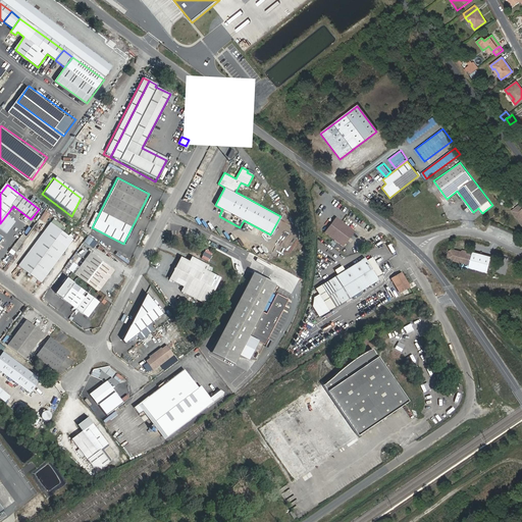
[(186,202),(187,203),(193,192),(187,189),(181,200),(186,202)]
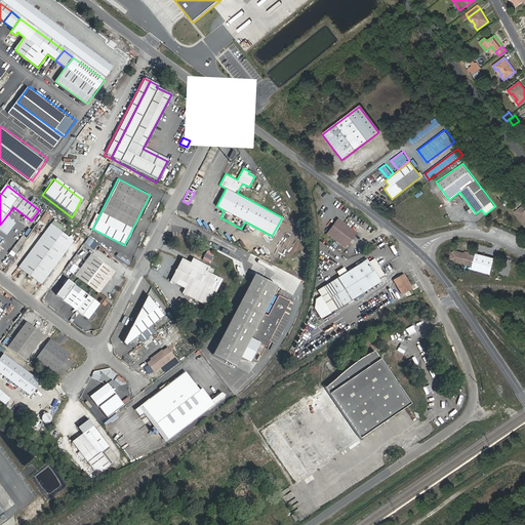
[(177,210),(182,212),(187,203),(183,201),(177,210)]
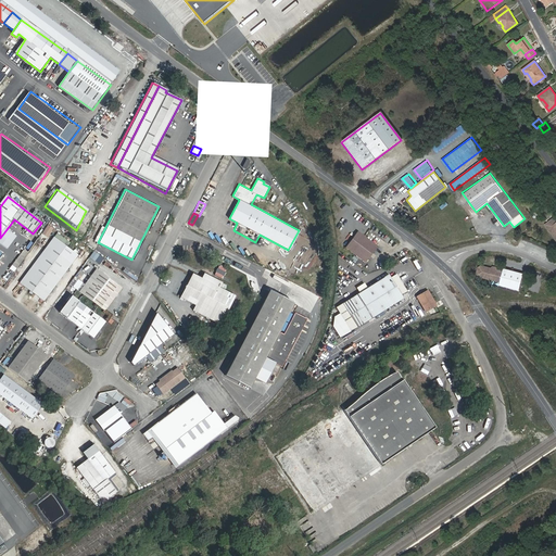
[(555,213),(544,223),(555,237),(555,213)]
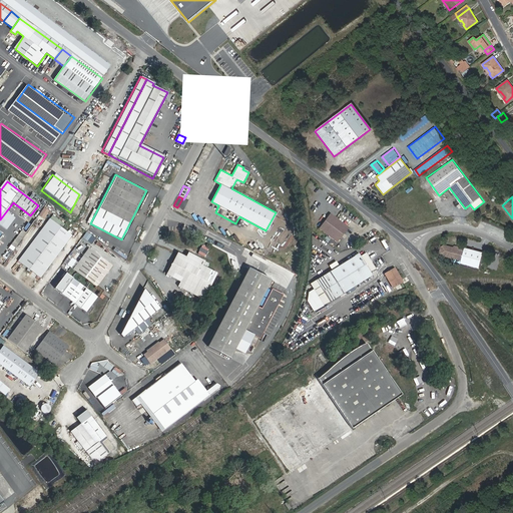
[(45,206),(40,214),(46,217),(50,209),(45,206)]
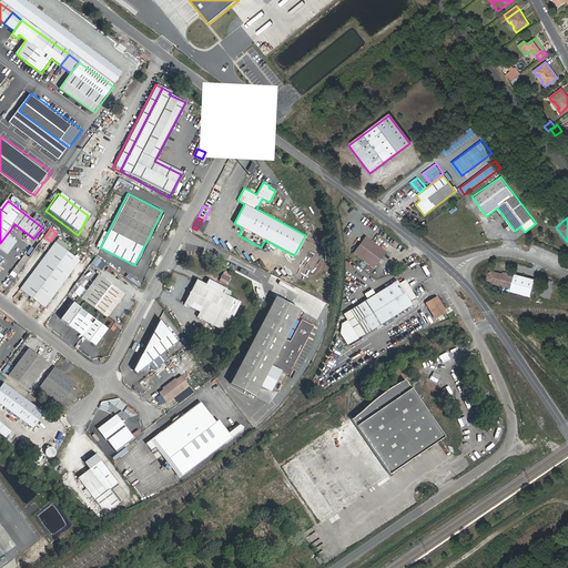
[(386,251),(365,236),(352,253),(373,269),(386,251)]
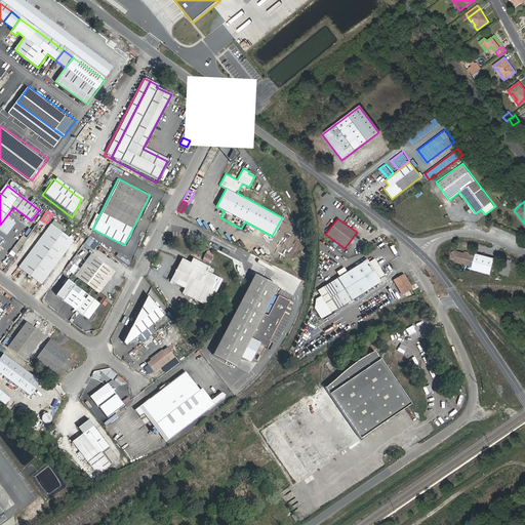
[(73,243),(52,229),(22,270),(42,285),(73,243)]
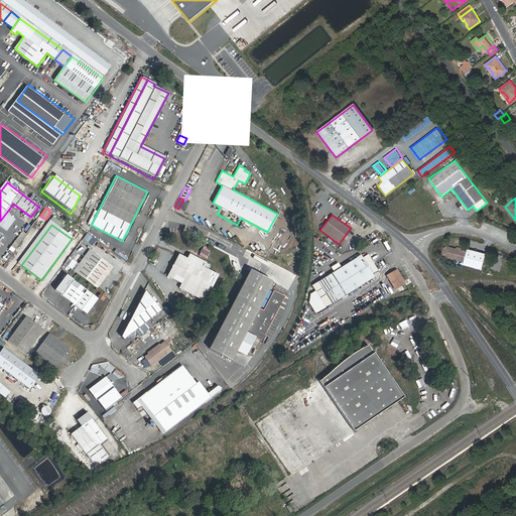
[(446,246),(442,249),(441,254),(443,257),(464,261),(463,265),(481,270),(485,254),(468,249),(466,252),(459,250),(455,249),(446,246)]
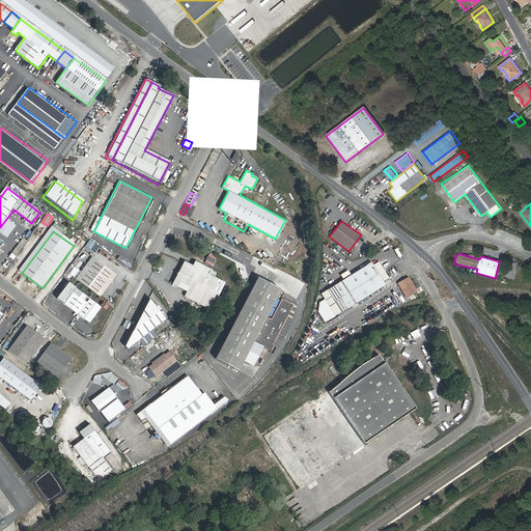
[(115,277),(90,258),(75,280),(93,294),(100,299),(115,277)]
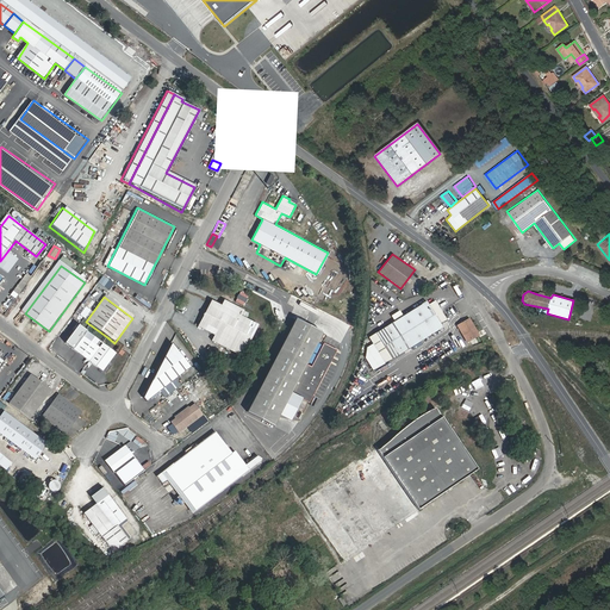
[(221,305),(211,300),(198,325),(215,335),(211,340),(243,356),(257,324),(241,316),(243,310),(223,300),(221,305)]
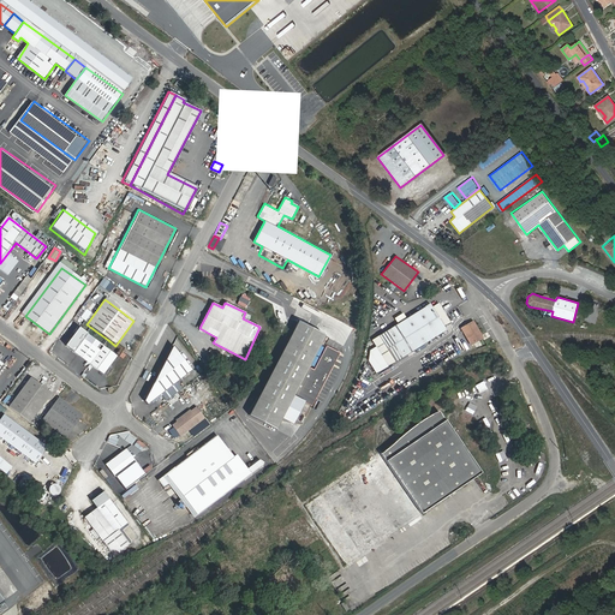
[(429,304),(396,324),(377,336),(394,362),(425,342),(446,329),(443,327),(451,323),(437,303),(430,308),(429,304)]
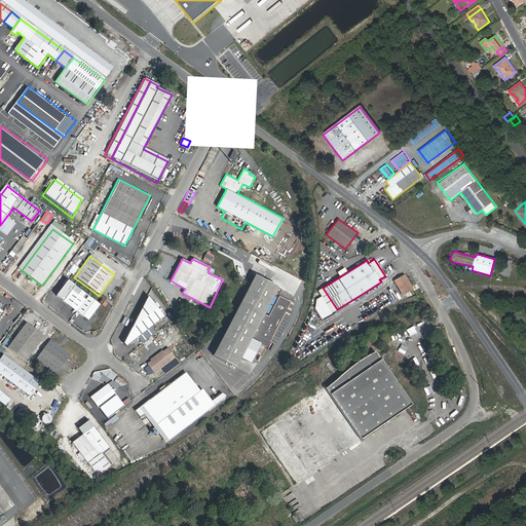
[(412,289),(404,274),(393,282),(399,290),(402,294),(412,289)]
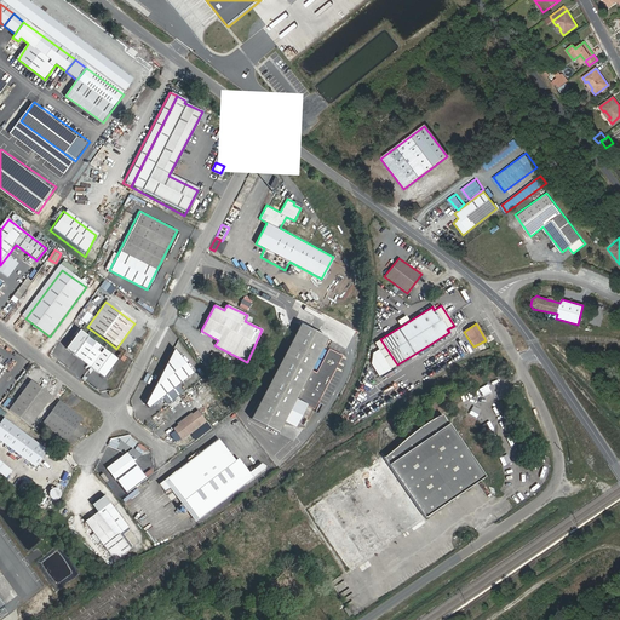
[(326,338),(299,325),(251,419),(277,434),(286,418),(294,401),(311,409),(314,411),(342,356),(328,349),(316,373),(310,371),(326,338)]
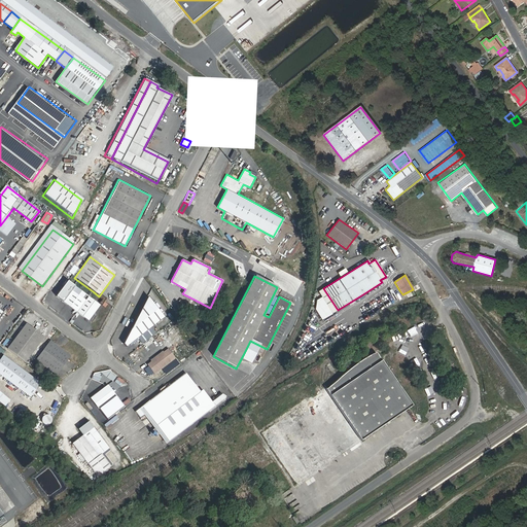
[(63,303),(77,313),(89,296),(74,286),(63,303)]
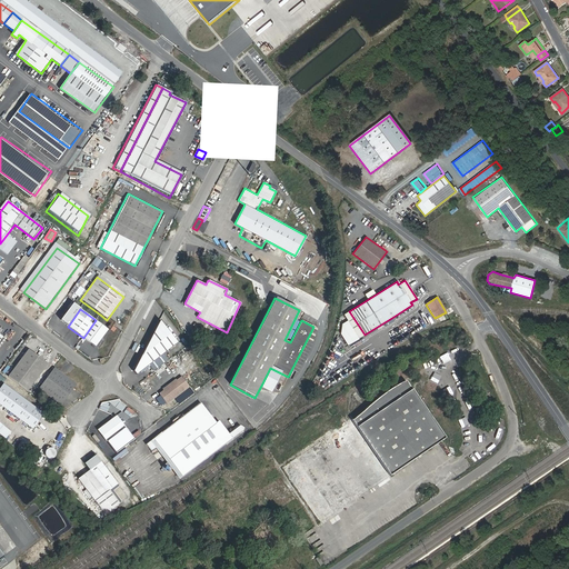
[(365,335),(349,311),(343,315),(359,339),(365,335)]
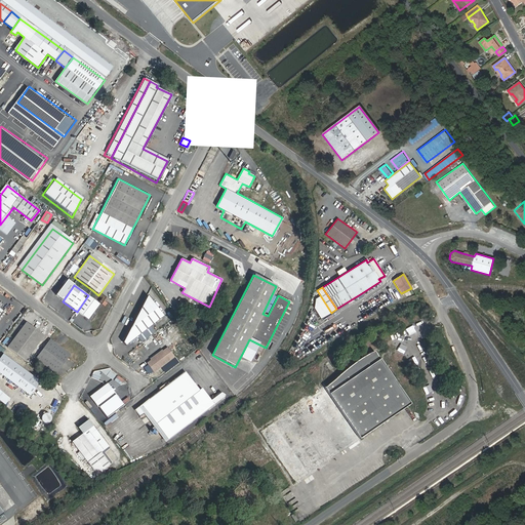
[(315,299),(312,318),(316,322),(331,313),(317,290),(314,292),(313,296),(315,299)]
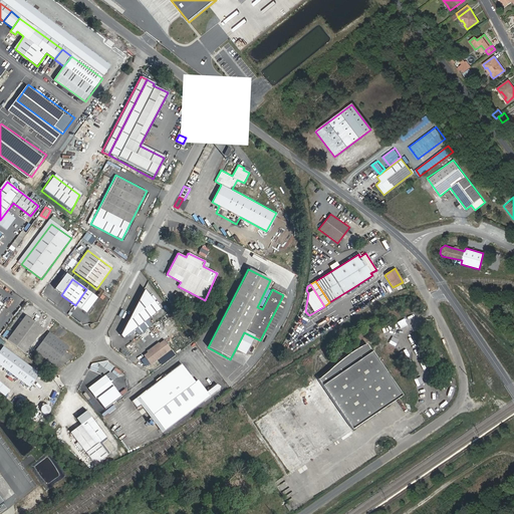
[(329,302),(332,307),(358,291),(355,286),(329,302)]
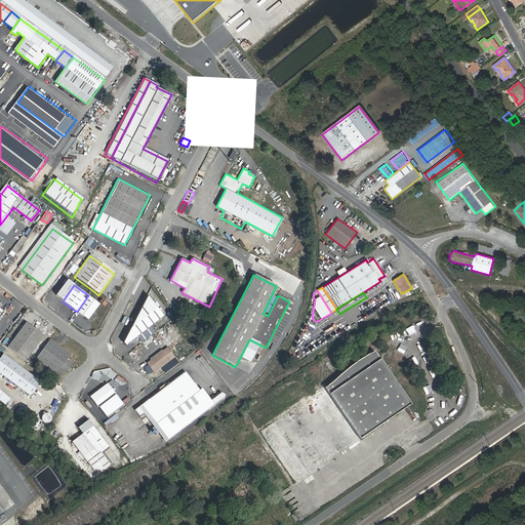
[(77,312),(88,319),(99,304),(88,295),(77,312)]
